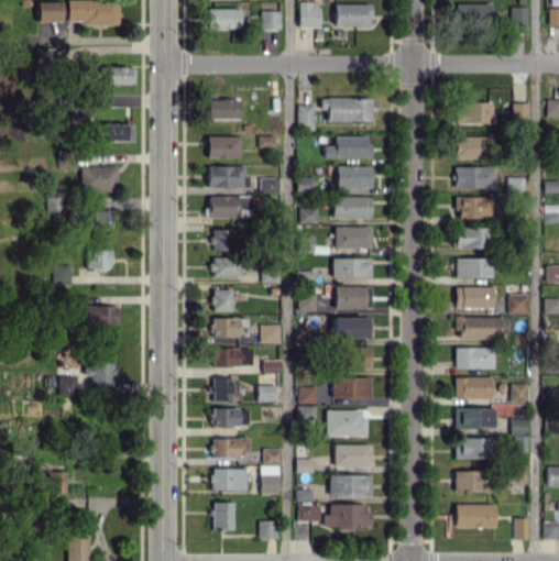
[(68,25),(120,25),(120,2),(68,1),(68,25)]
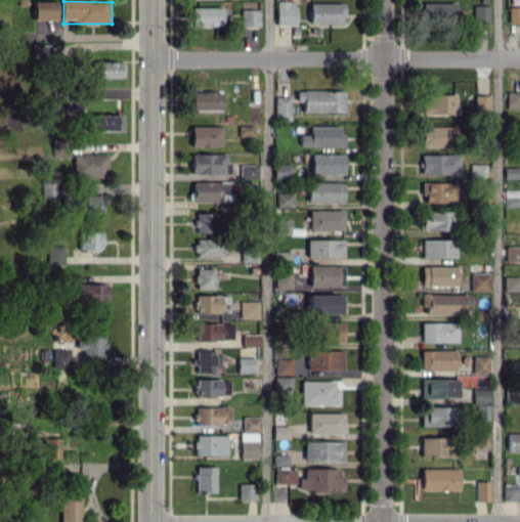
[(59,22),(58,2),(36,3),(36,22),(59,22)]
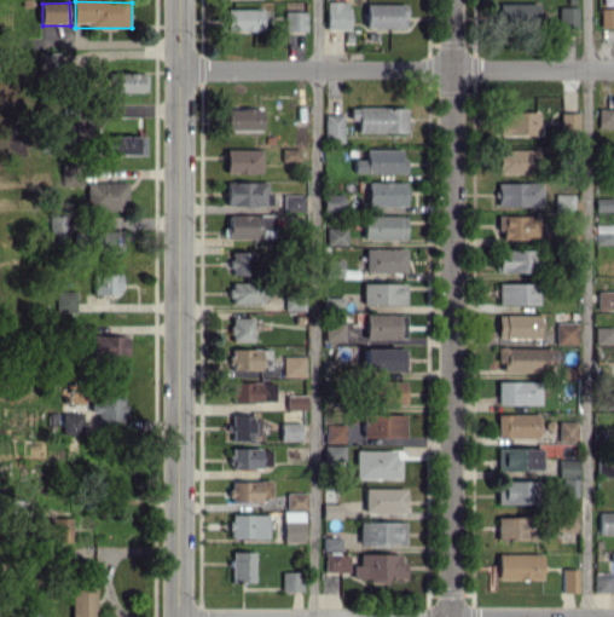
[(354,4),(330,4),(330,32),(353,32),(354,4)]
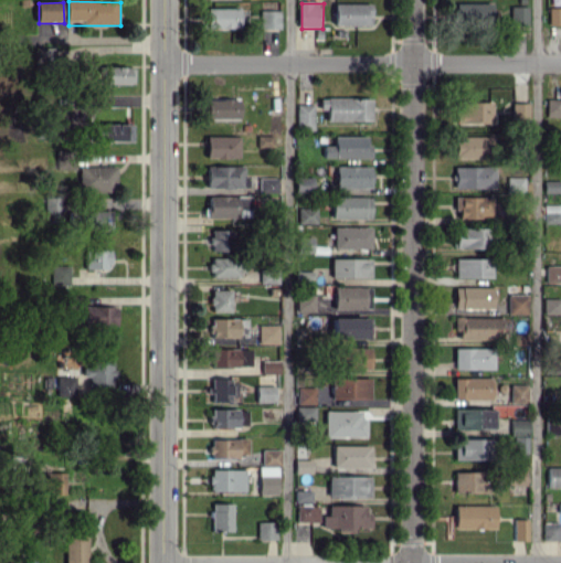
[(374,4),(338,6),(338,28),(376,27),(374,4)]
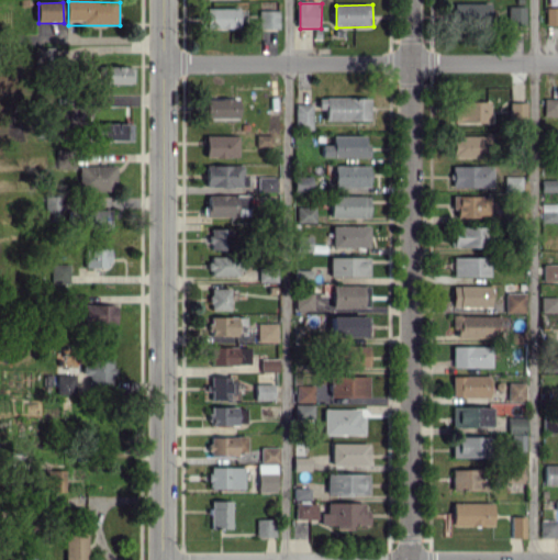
[(493,6),(456,4),(456,22),(492,23),(493,6)]
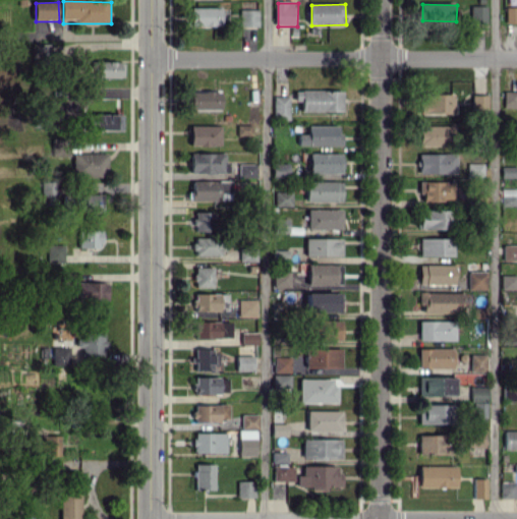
[(490,7),(473,7),(474,26),(490,25),(490,7)]
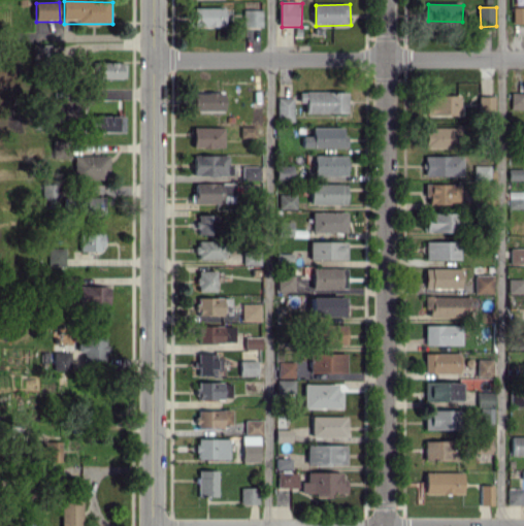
[(227,9),(197,9),(197,29),(227,28),(227,9)]
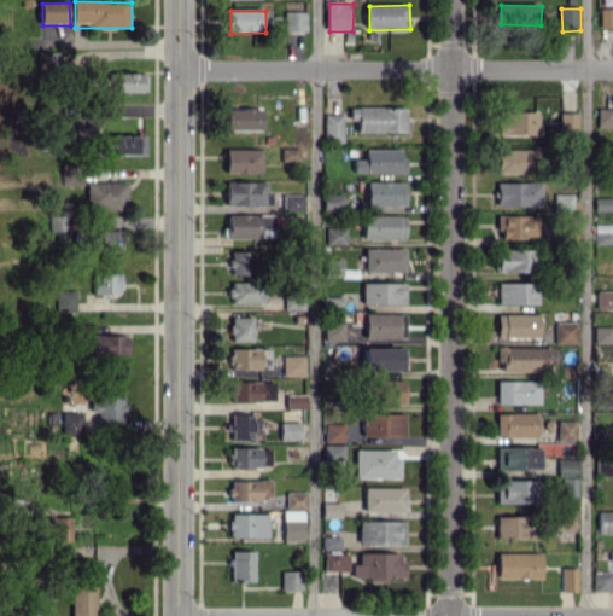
[(310,34),(310,13),(289,13),(289,34),(310,34)]
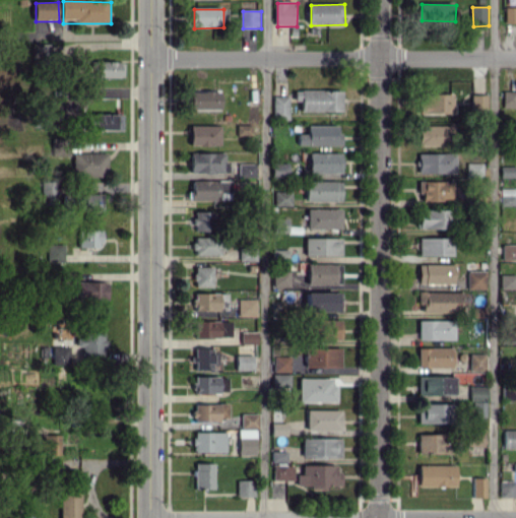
[(54,45),(36,45),(36,63),(55,63),(54,45)]
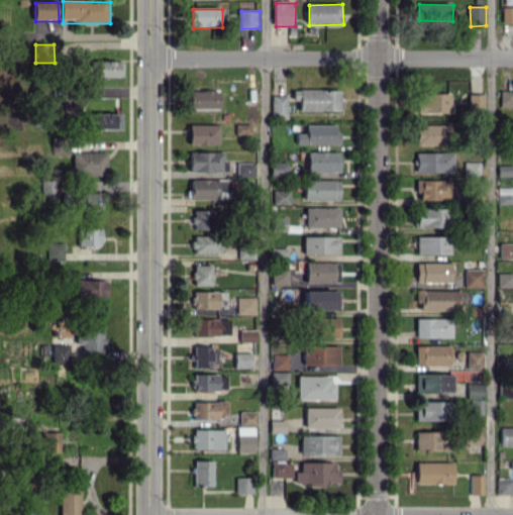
[(99,78),(125,78),(125,63),(100,63),(99,78)]
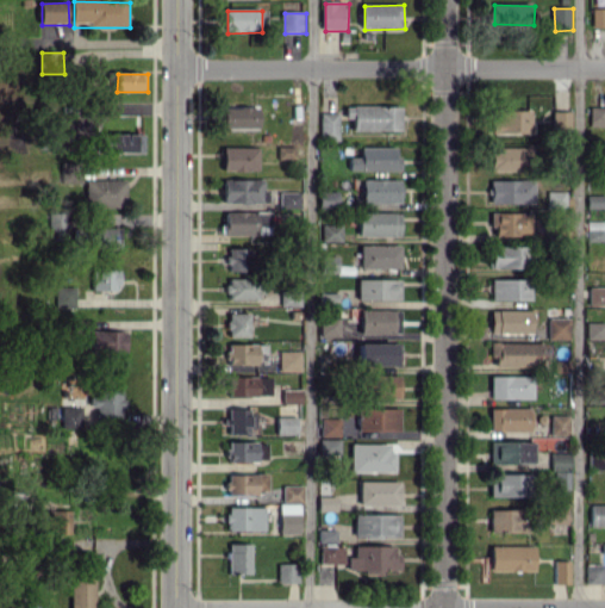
[(355,132),(405,132),(404,107),(348,109),(348,119),(355,119),(355,132)]
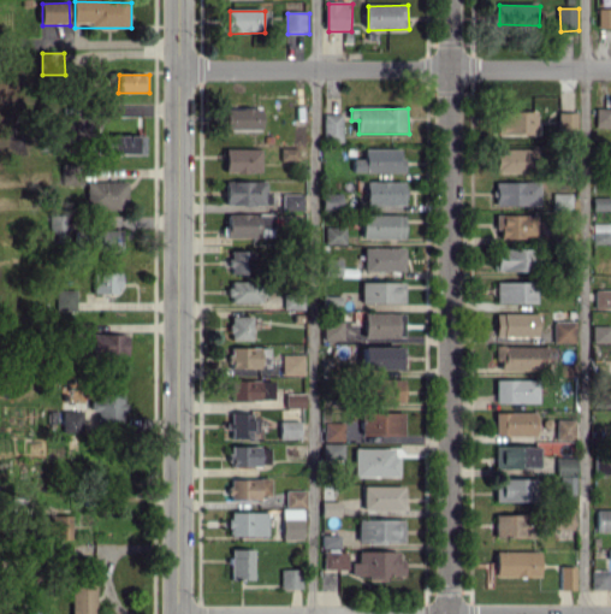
[(599,129),(610,129),(610,108),(599,110),(599,129)]
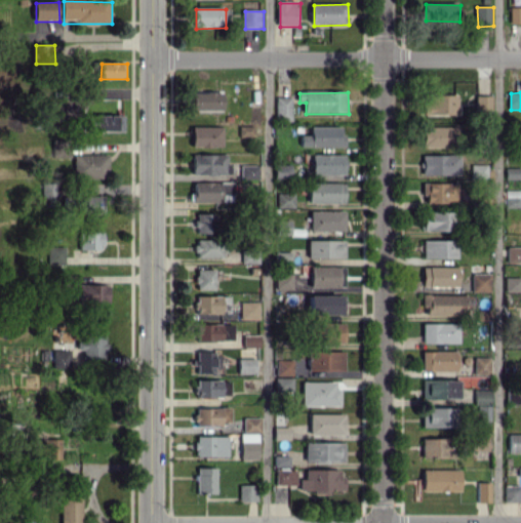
[(195,113),(226,112),(225,93),(195,93),(195,113)]
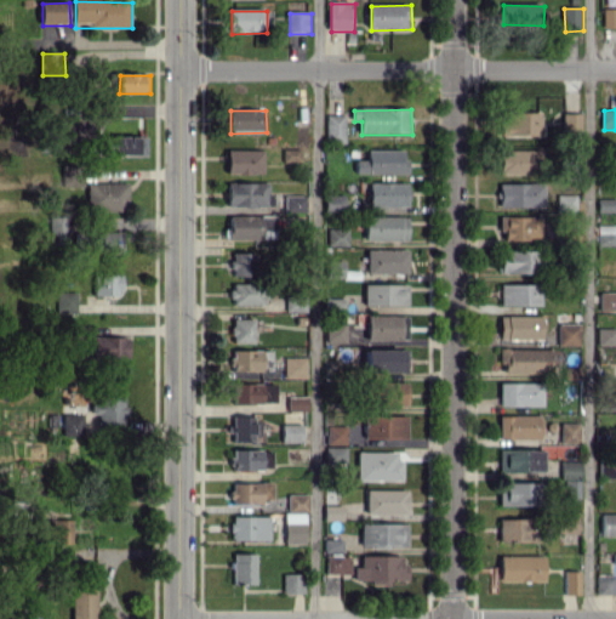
[(545,137),(545,114),(506,113),(505,137),(545,137)]
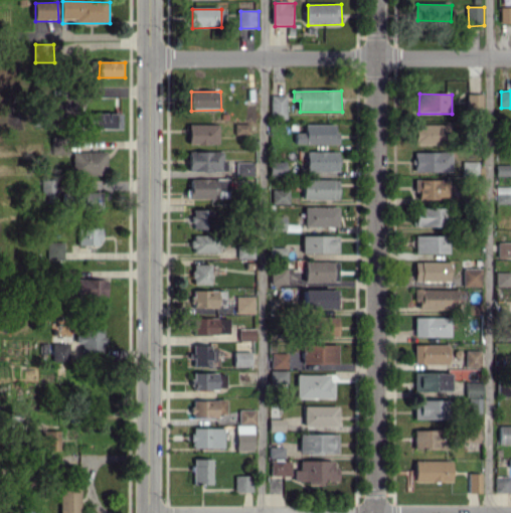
[(486,95),(470,96),(470,113),(486,112),(486,95)]
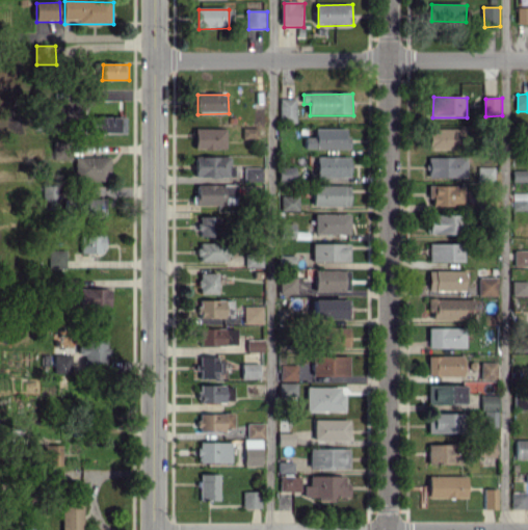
[(283,123),(297,123),(298,100),(283,100),(283,123)]
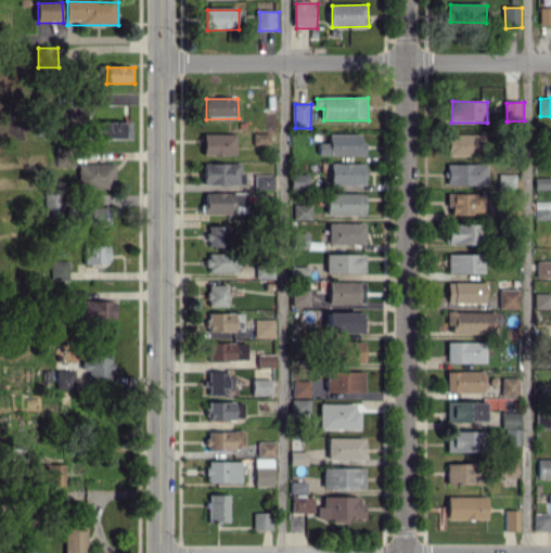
[(132,125),(100,124),(100,140),(132,141),(132,125)]
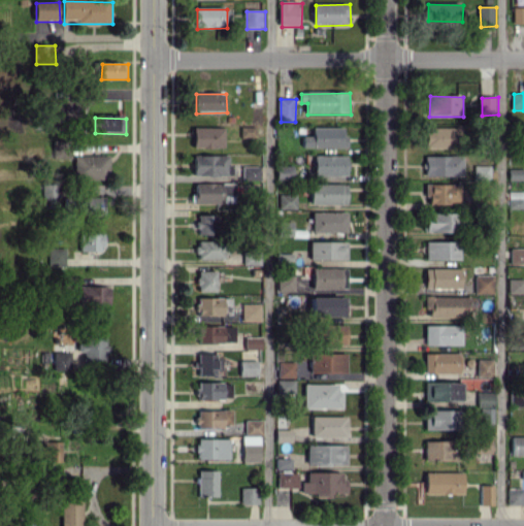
[(258,128),(243,128),(242,138),(258,138),(258,128)]
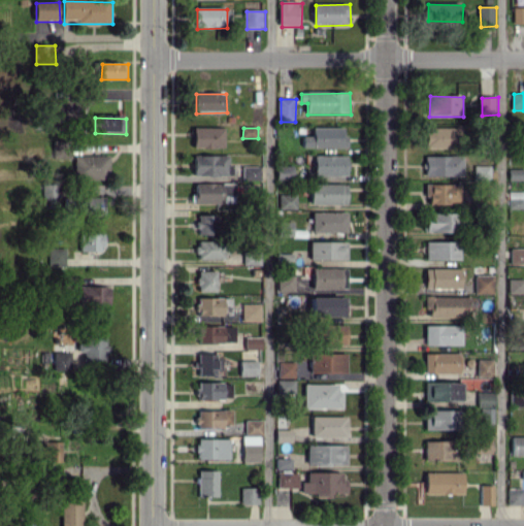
[(226,129),(196,129),(196,149),(226,150),(226,129)]
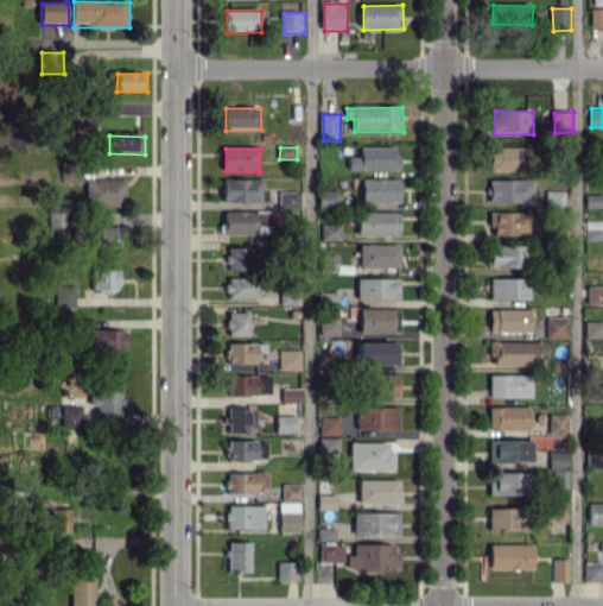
[(401,149),(363,149),(363,158),(351,158),(351,171),(401,172),(401,149)]
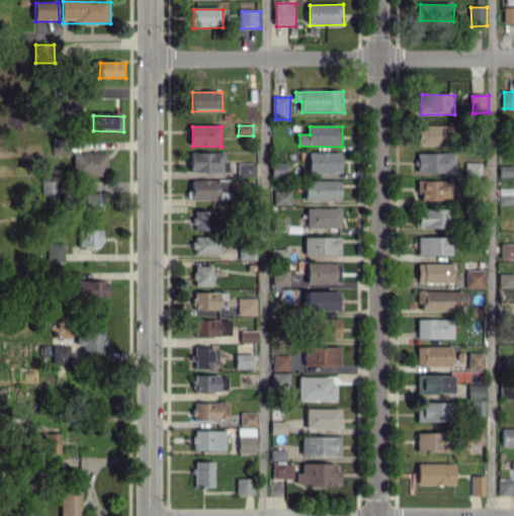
[(453,126),(419,126),(420,147),(453,146),(453,126)]
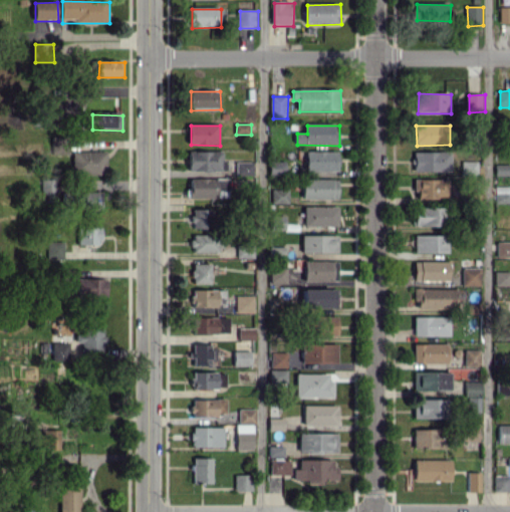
[(107,176),(108,153),(75,152),(74,175),(107,176)]
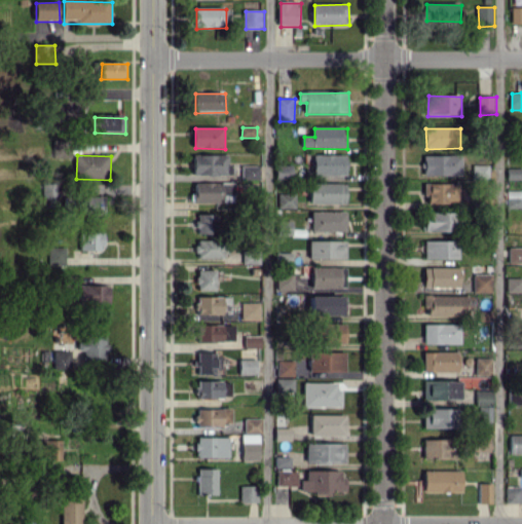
[(347,156),(314,155),(314,177),(347,177),(347,156)]
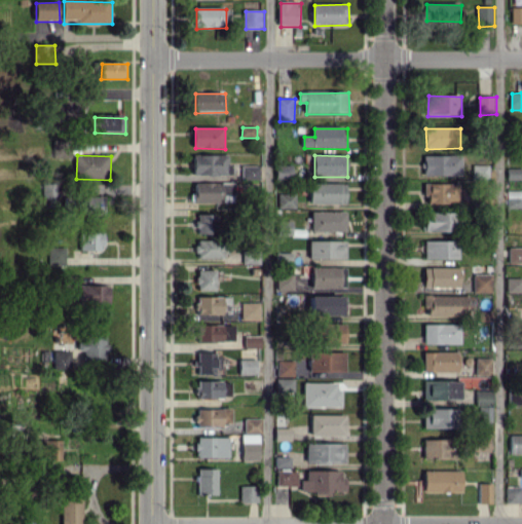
[(229,156),(195,156),(195,177),(233,177),(234,164),(229,164),(229,156)]
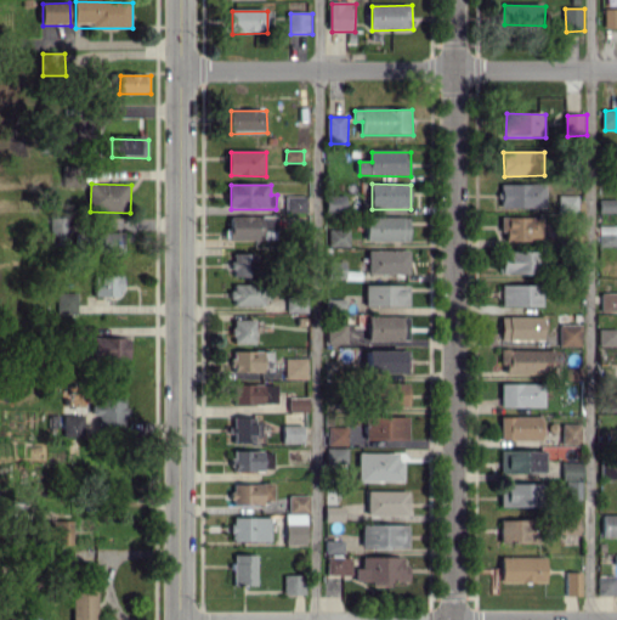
[(547,210),(548,186),(504,185),(504,209),(547,210)]
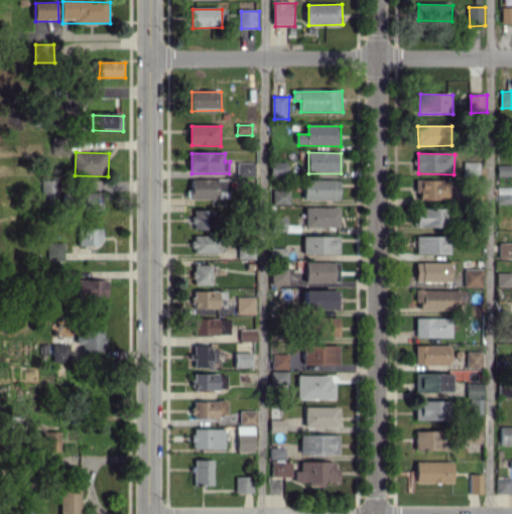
[(257,163),(240,164),(240,176),(258,176),(257,163)]
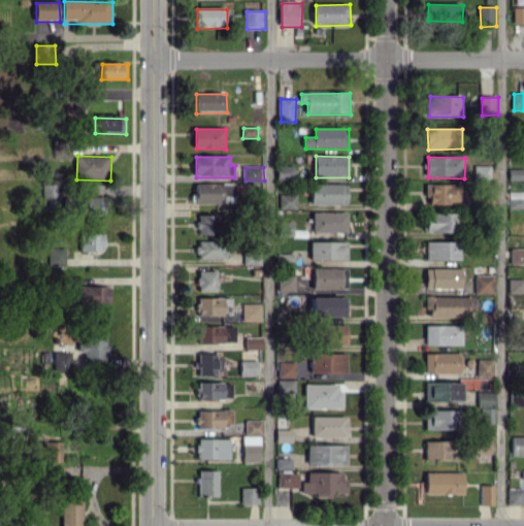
[(493,167),(477,167),(478,182),(494,182),(493,167)]
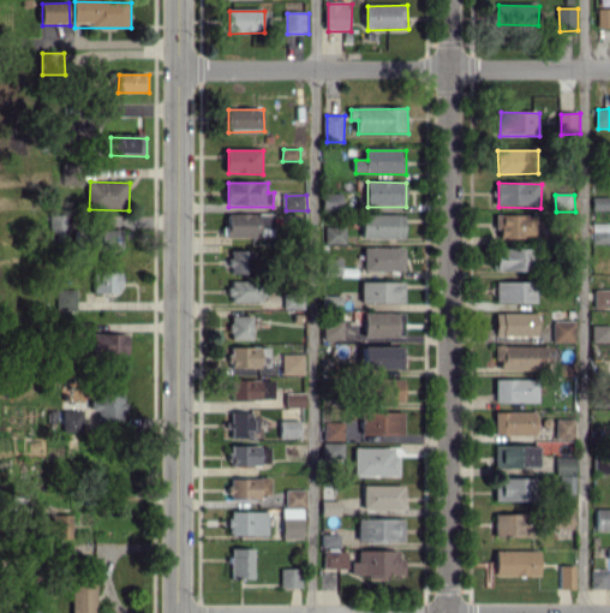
[(276,215),(229,215),(229,238),(276,238),(276,215)]
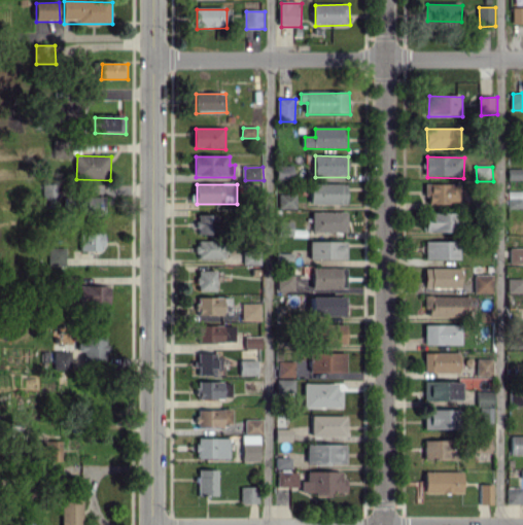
[(311,205),(348,206),(349,185),(312,184),(311,205)]
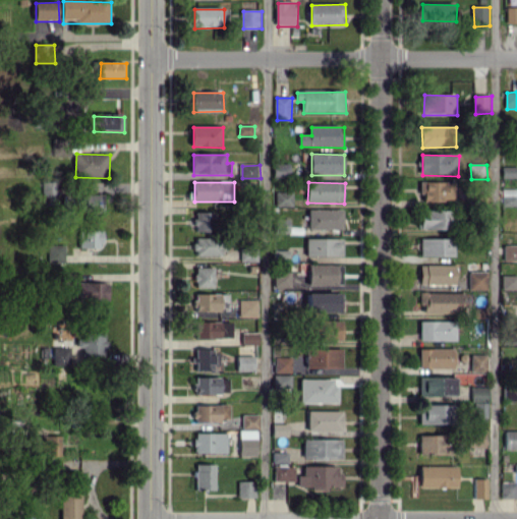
[(423,183),(423,203),(456,203),(456,183),(423,183)]
